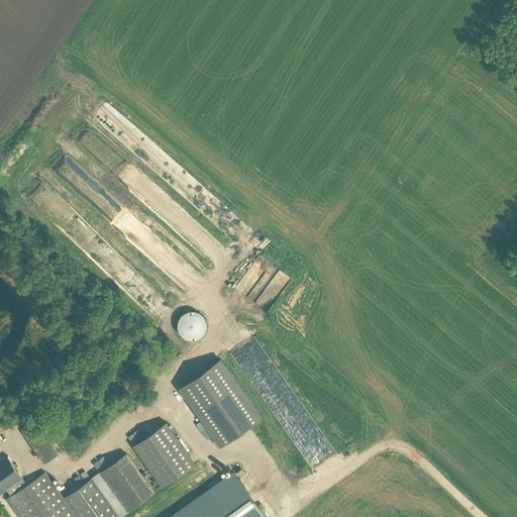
[(178,322),(178,324),(178,327),(178,329),(179,332),(182,335),(185,337),(187,338),(189,338),(192,339),(194,338),(197,338),(200,336),(202,335),(203,333),(205,329),(206,327),(206,324),(206,322),(205,320),(204,317),(202,314),(200,313),(198,312),(195,311),(192,310),(188,311),(186,312),(184,313),(182,314),(180,316),(179,318),(178,322)]
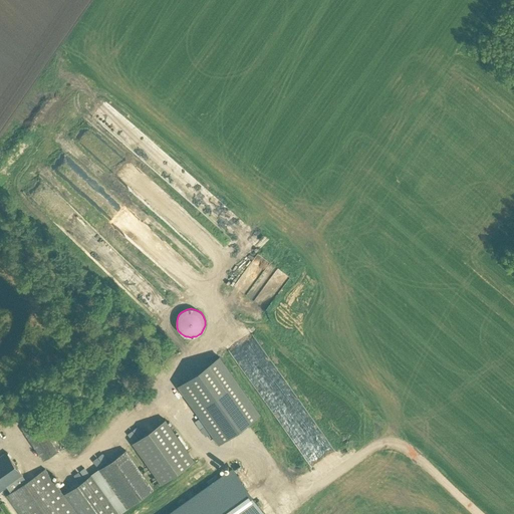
[(177,386),(218,444),(260,414),(220,355),(177,386)]
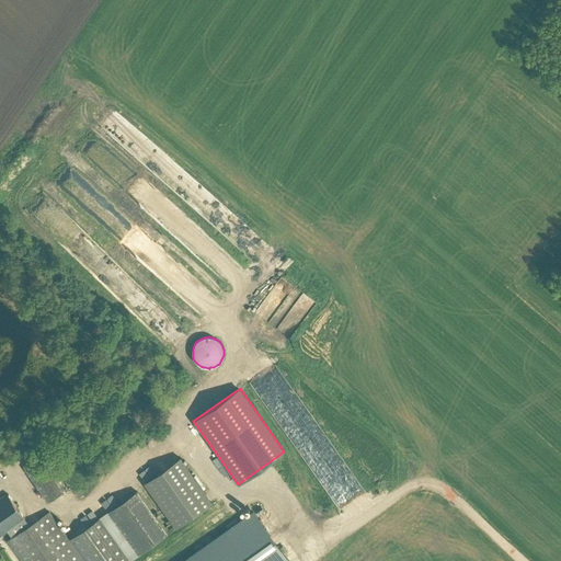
[(25,469),(46,502),(64,491),(49,468),(46,470),(41,460),(25,469)]
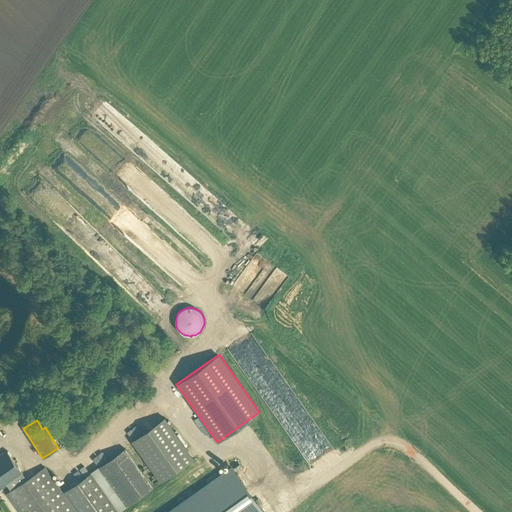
[(134,443),(161,480),(191,459),(163,422),(134,443)]
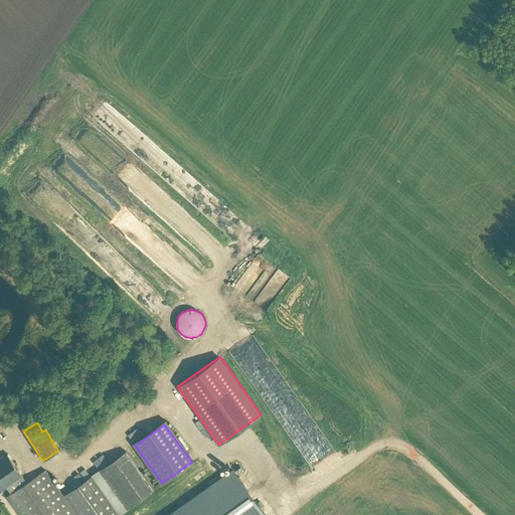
[(0,492),(9,487),(24,476),(7,451),(0,455),(0,492)]
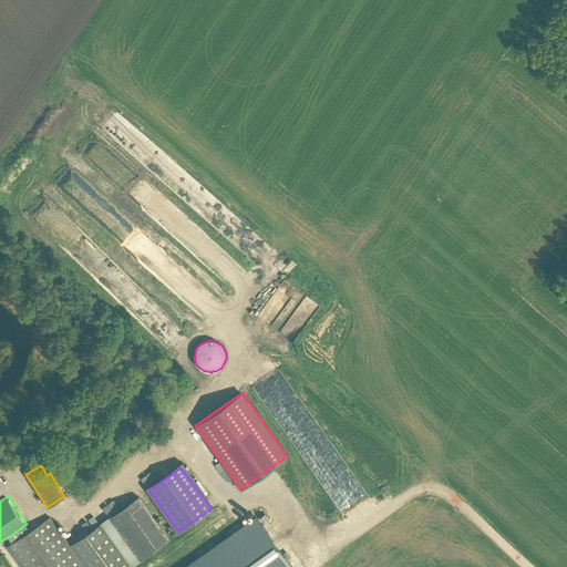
[(138,496),(109,517),(140,560),(169,539),(138,496)]
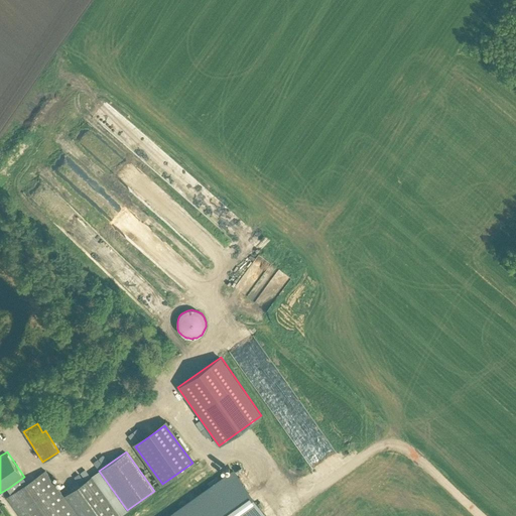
[(8,496),(21,515),(115,515),(119,514),(92,477),(63,497),(45,470),(8,496)]
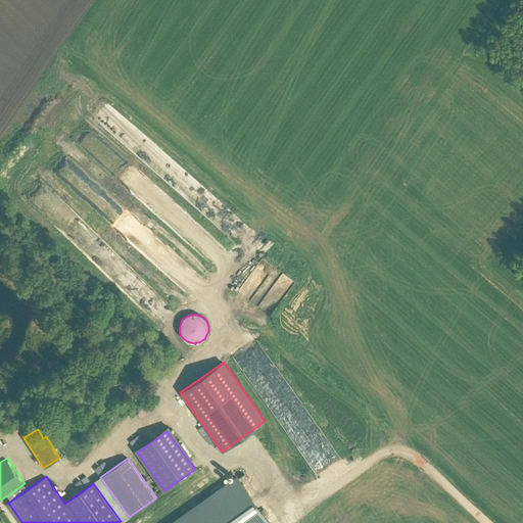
[(174,522),(267,522),(236,479),(174,522)]
